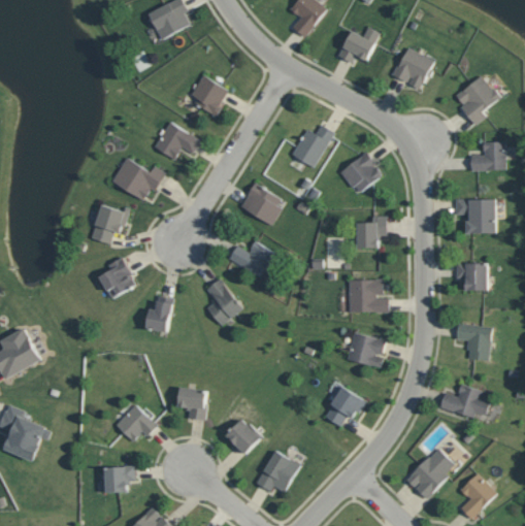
[(189,25),(161,40),(148,14),(173,0),(181,0),(188,10),(183,13),(189,25)]
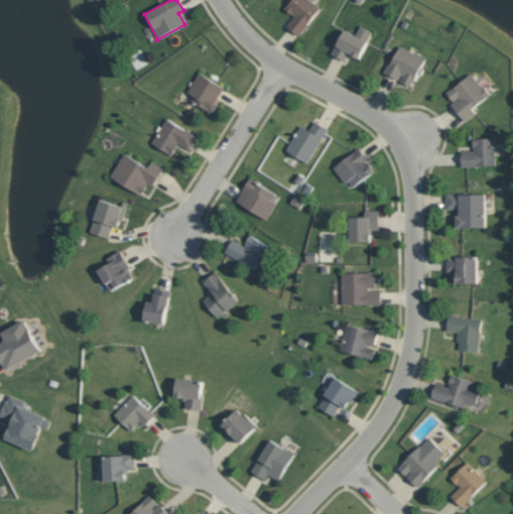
[(306,0),(317,9),(297,36),(284,27),(293,16),(283,9),(290,0),(306,0)]
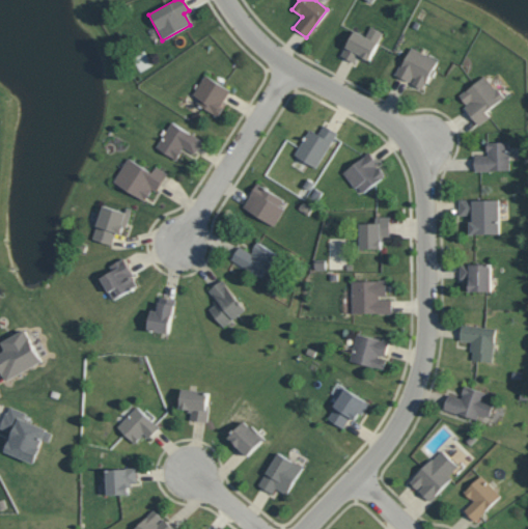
[(381,34),(368,61),(360,57),(359,60),(355,58),(353,63),(338,56),(343,47),(345,48),(353,32),(363,37),(369,28),(381,34)]
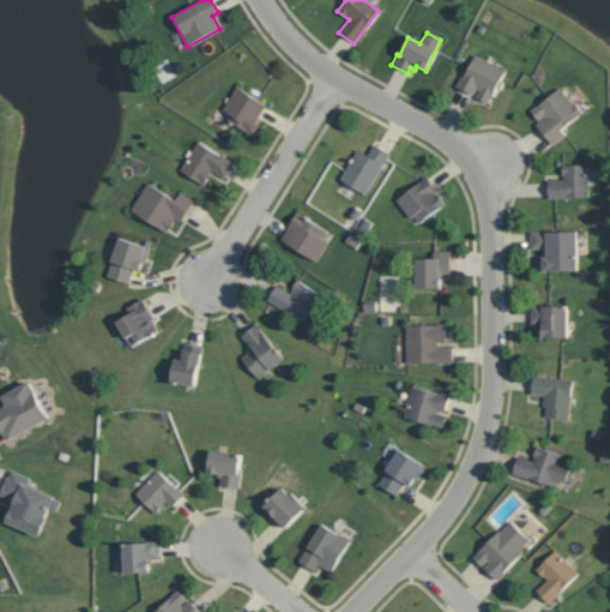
[(503,71),(499,81),(501,83),(497,91),(494,89),(485,105),(472,99),(477,90),(475,90),(471,96),(453,85),(461,72),(465,73),(473,57),(503,71)]
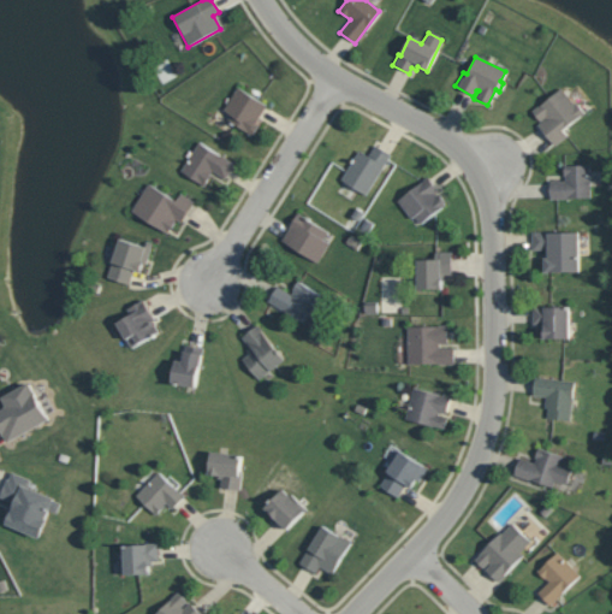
[(265,106),(253,125),(256,128),(250,136),(227,120),(230,116),(223,111),(236,88),(265,106)]
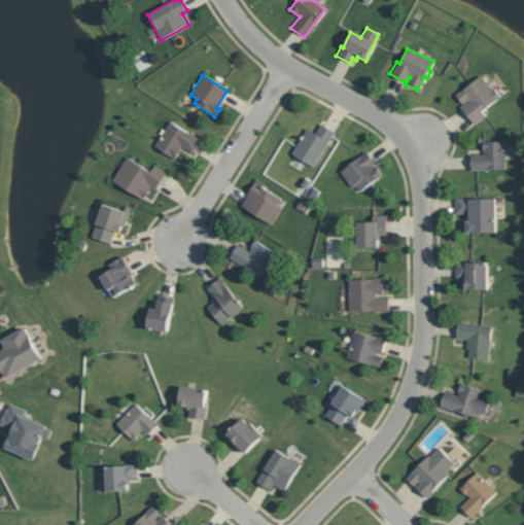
[(498,97),(480,112),(483,116),(474,126),(459,107),(465,102),(464,101),(461,104),(454,96),(479,76),(490,91),(492,90),(498,97)]
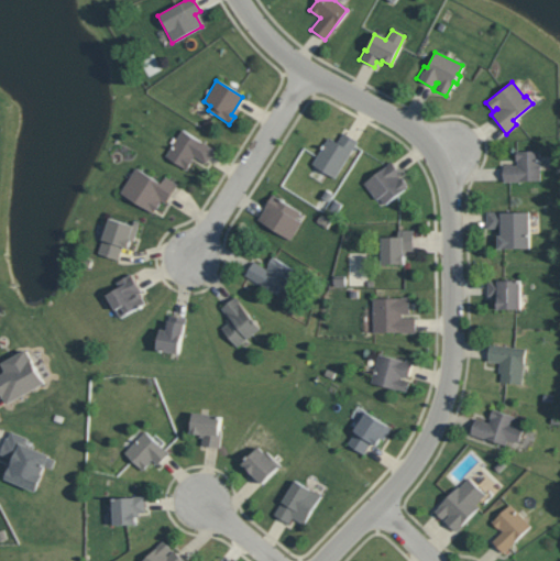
[(212,150),(205,164),(191,157),(185,172),(163,157),(180,130),(212,150)]
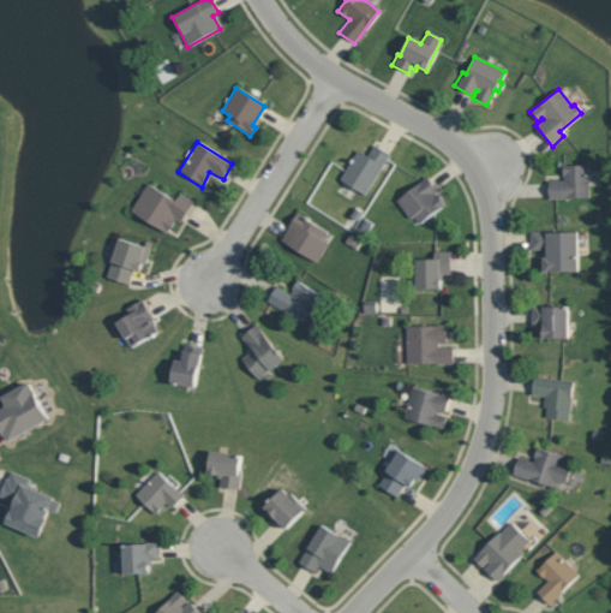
[(389,155),(364,196),(337,180),(357,150),(366,158),(373,146),(389,155)]
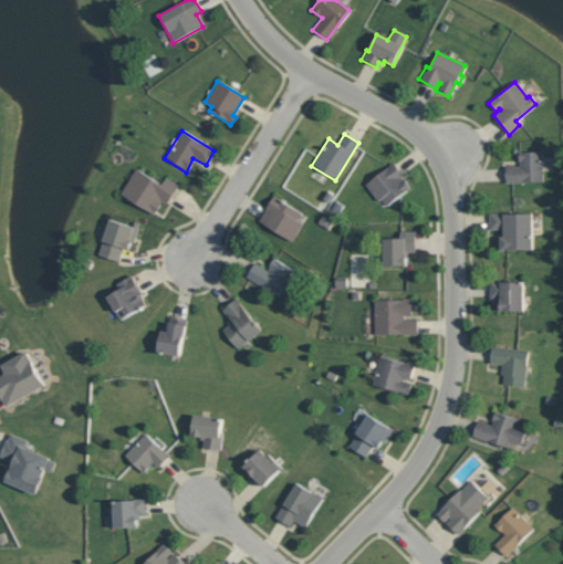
[(541,181),(504,184),(504,167),(519,167),(518,162),(517,162),(517,152),(541,153),(541,181)]
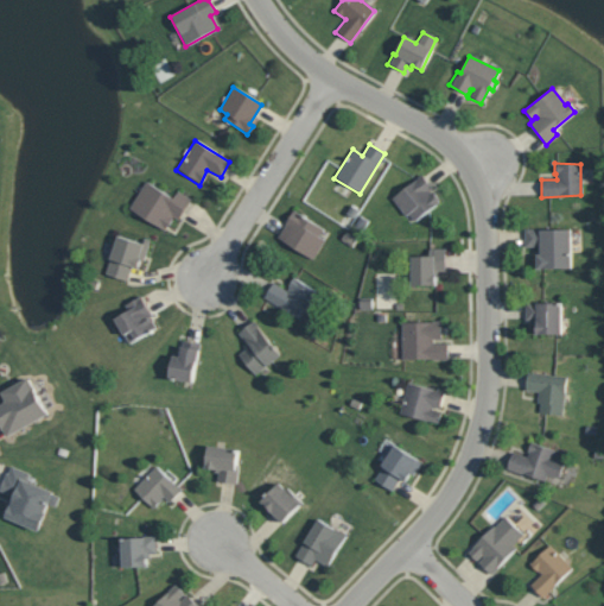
[(438,203),(413,222),(408,214),(405,218),(389,199),(420,175),(430,189),(426,193),(428,195),(431,193),(438,203)]
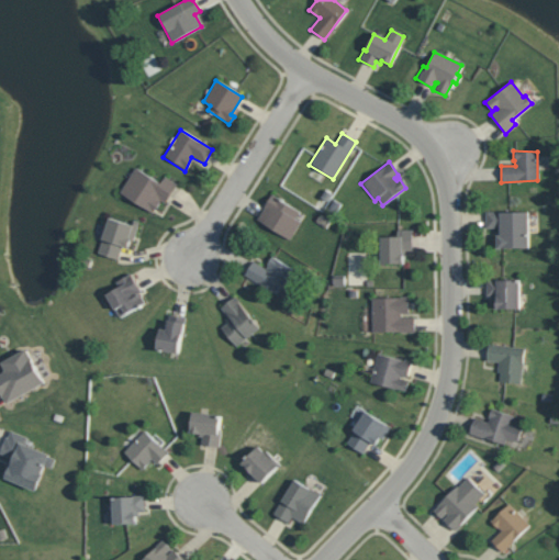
[(175,185),(163,204),(158,201),(151,213),(118,193),(134,168),(159,185),(164,178),(175,185)]
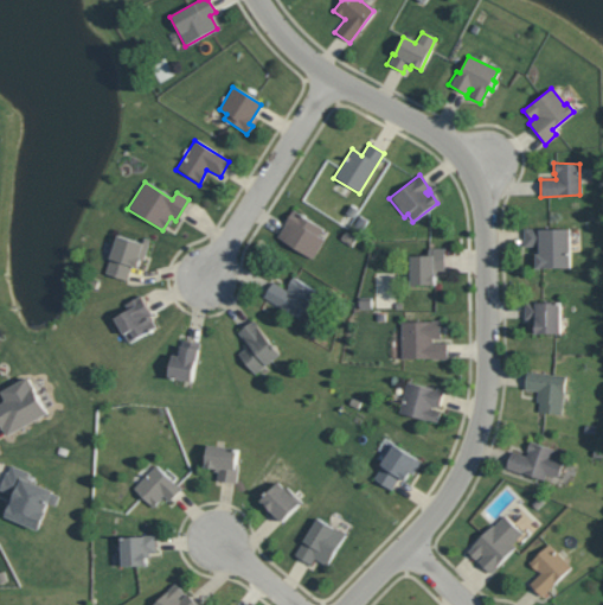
[(321,240),(310,260),(275,239),(293,211),(321,230),(316,237),(321,240)]
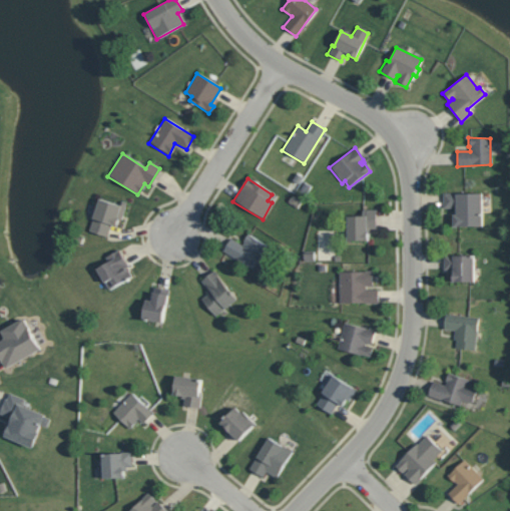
[(480,193),(481,226),(452,227),(452,209),(441,209),(441,193),(480,193)]
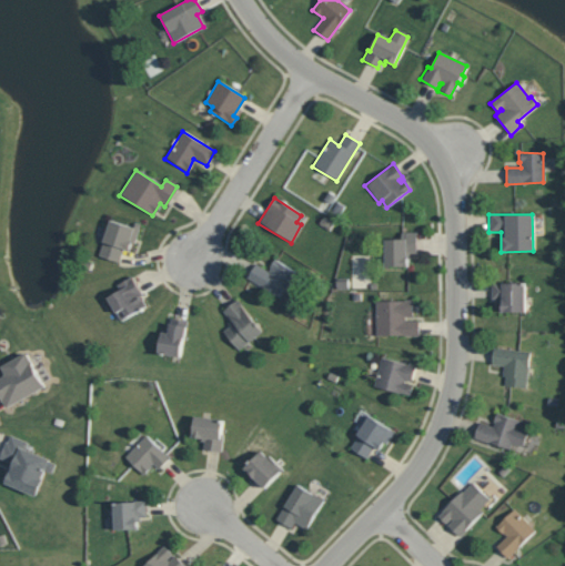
[(139,224),(133,244),(130,243),(128,251),(121,249),(117,263),(97,256),(108,221),(131,228),(132,223),(139,224)]
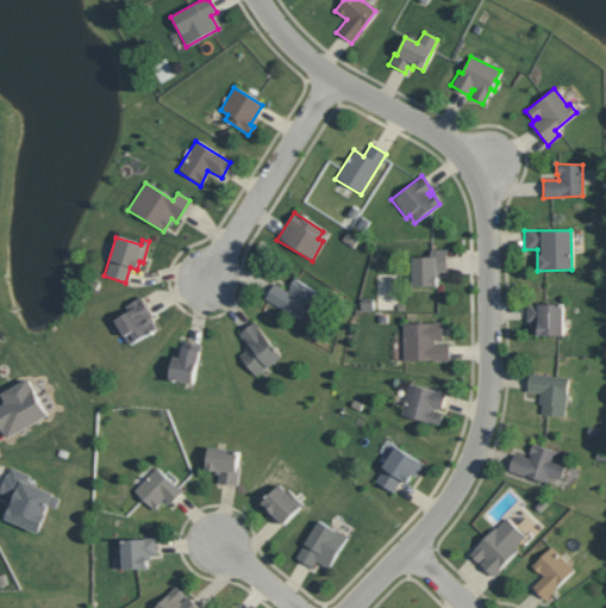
[(445,250),(445,275),(438,275),(438,279),(436,279),(436,287),(412,287),(411,258),(429,258),(428,250),(445,250)]
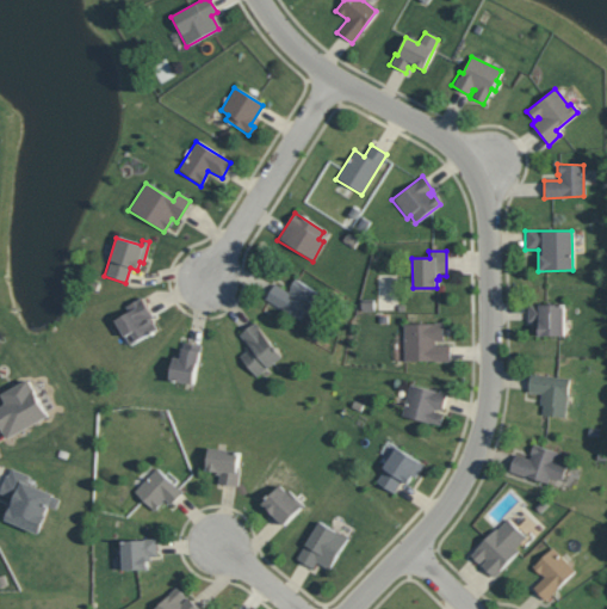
[(316,295),(299,323),(262,300),(273,284),(286,294),(289,289),(287,288),(293,280),(316,295)]
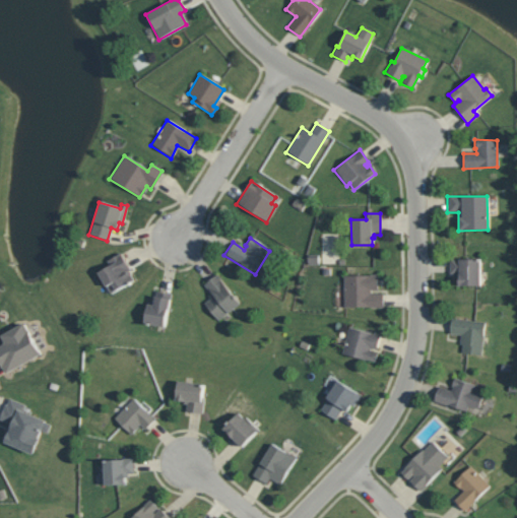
[(132,280),(110,295),(98,273),(109,266),(106,261),(119,254),(128,270),(127,271),(130,274),(129,274),(132,280)]
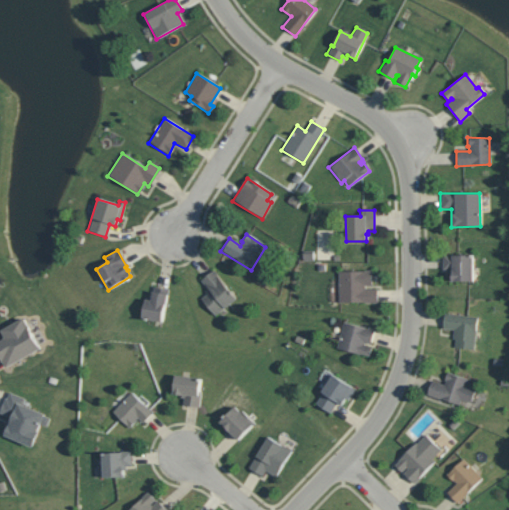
[(471,255),(472,281),(450,281),(450,270),(441,270),(441,255),(471,255)]
